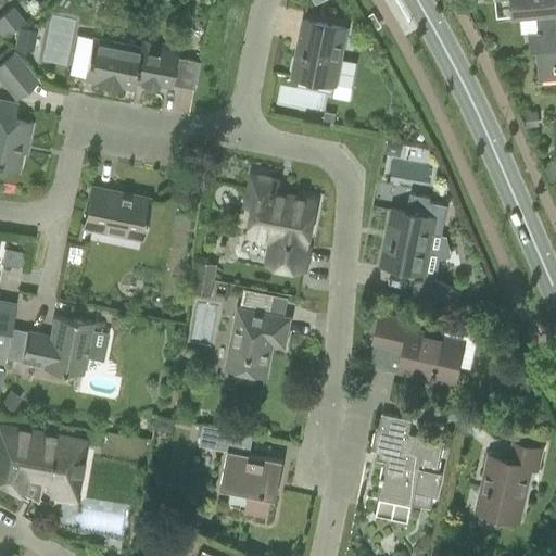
[(555,0),(494,0),(497,0),(509,0),(512,16),(536,13),(539,33),(527,34),(529,54),(535,53),(535,52),(555,50),(555,32),(554,12),(555,12),(555,0)]
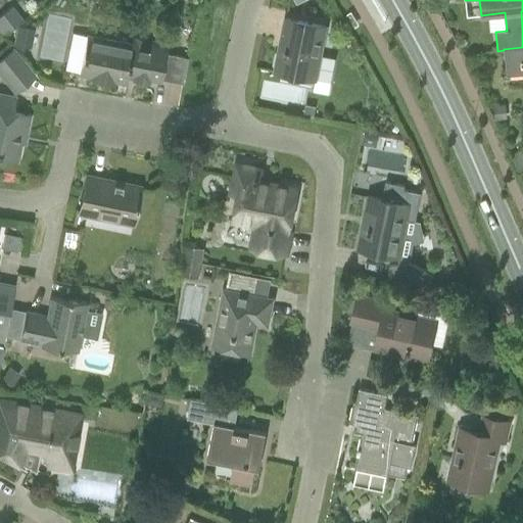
[(10,7),(0,15),(0,28),(5,35),(16,26),(17,25),(21,21),(10,7)]
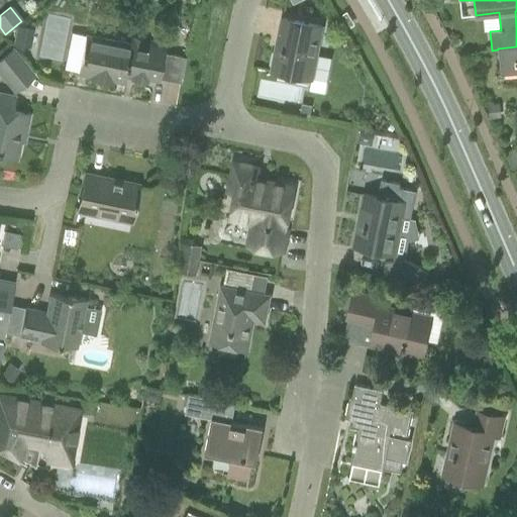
[(320,22),(323,9),(314,7),(311,20),(320,22)]
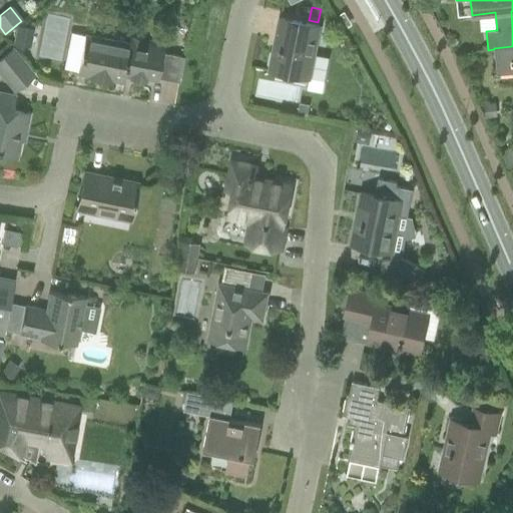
[(280,19),(270,70),(309,78),(325,81),(329,57),(314,54),(319,27),(280,19)]
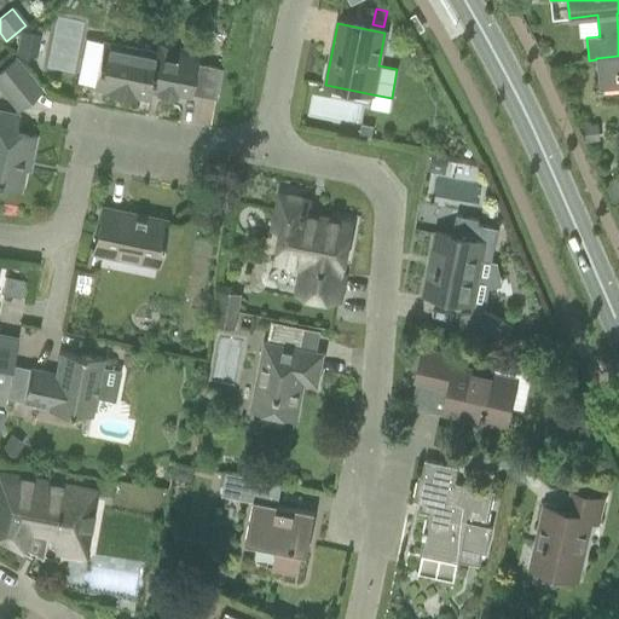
[(19,30),(15,52),(32,56),(36,33),(21,29),(19,30)]
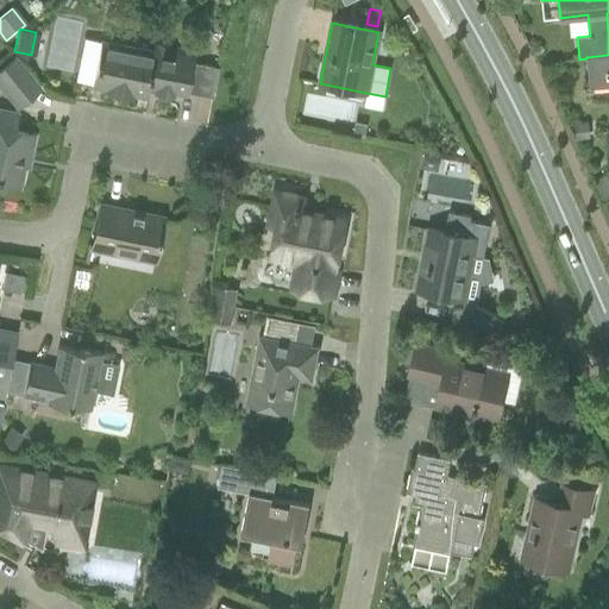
[(173,98),(174,94),(187,96),(195,52),(155,44),(154,52),(100,42),(90,88),(104,90),(102,93),(132,99),(133,96),(145,99),(148,88),(154,89),(154,94),(173,98)]
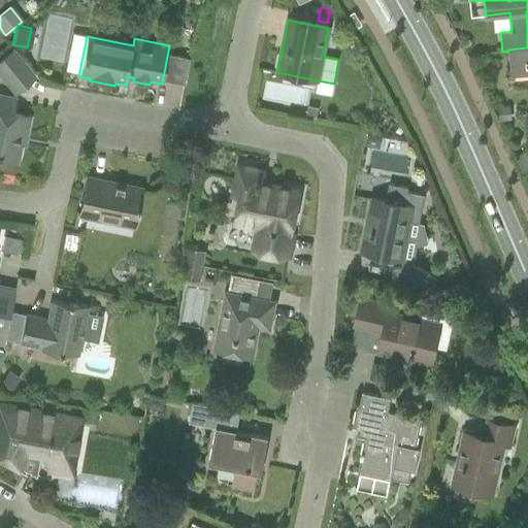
[(527,47),(508,50),(508,51),(512,77),(527,74),(527,47)]
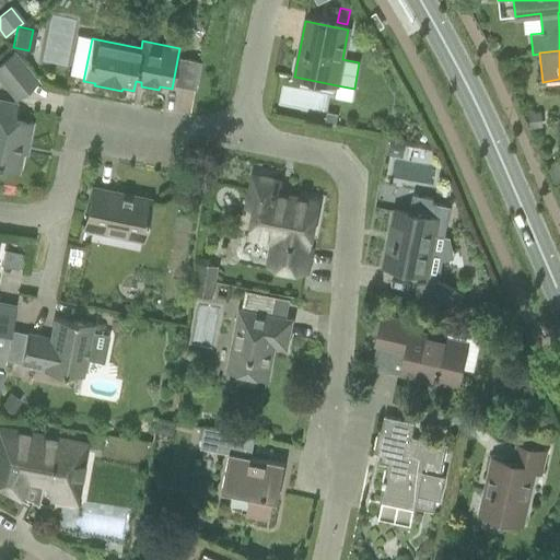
[(35,81),(13,54),(0,65),(0,79),(15,97),(35,81)]
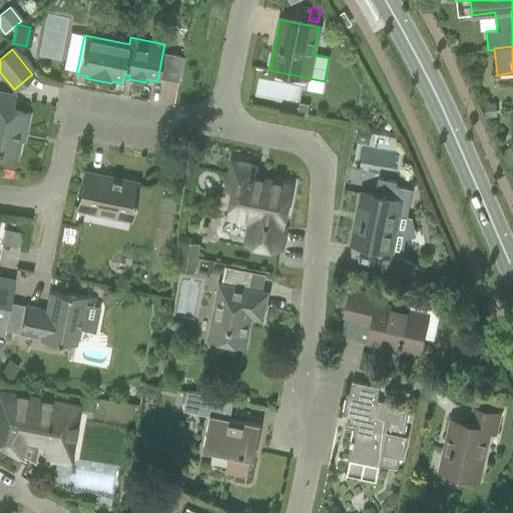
[(0,152),(15,155),(20,132),(24,133),(28,114),(10,110),(13,96),(0,93),(0,152)]
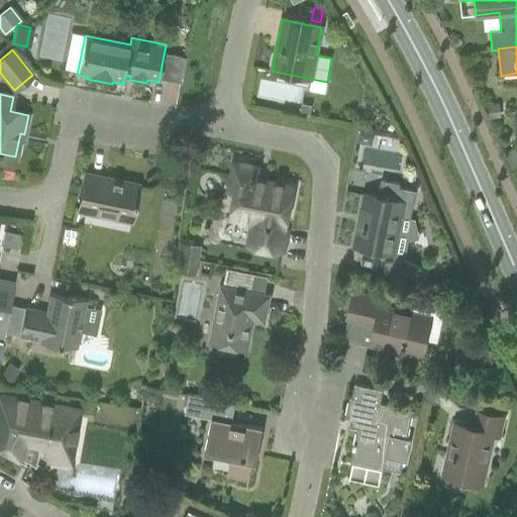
[(500,103),(487,104),(489,118),(501,117),(500,103)]
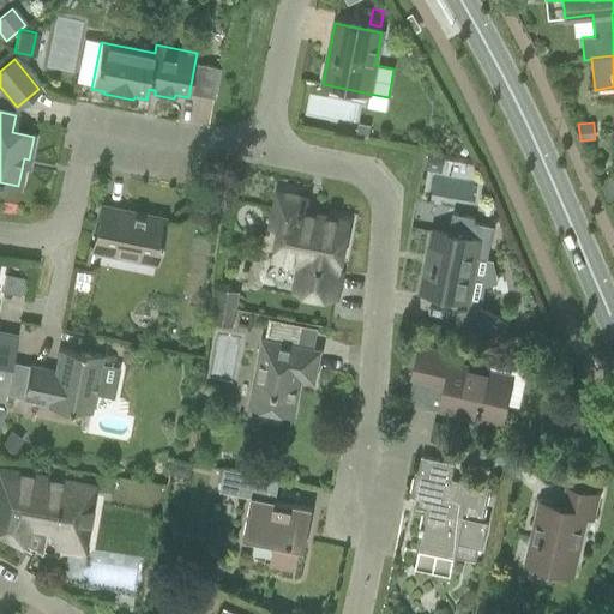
[(359,124),(356,136),(368,138),(371,126),(359,124)]
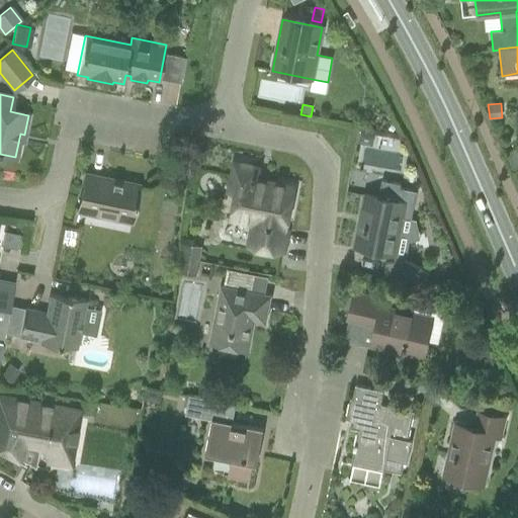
[(360,133),(358,143),(371,146),(373,135),(360,133)]
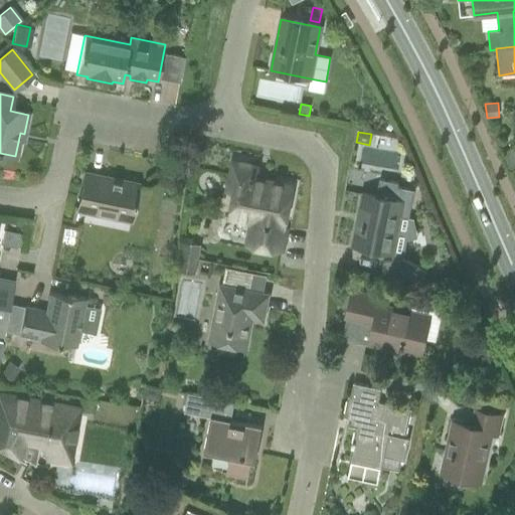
[(509,171),(514,168),(514,154),(513,150),(502,155),(509,171)]
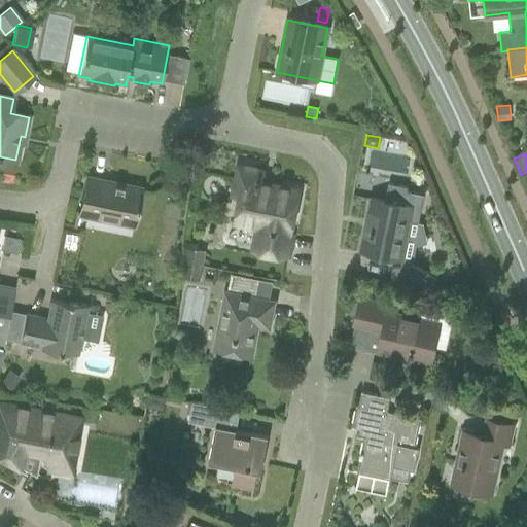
[(260,219),(254,249),(287,255),(288,254),(285,253),(296,192),(272,187),(271,189),(258,187),(259,181),(261,172),(239,168),(234,194),(242,195),(238,215),(260,219)]
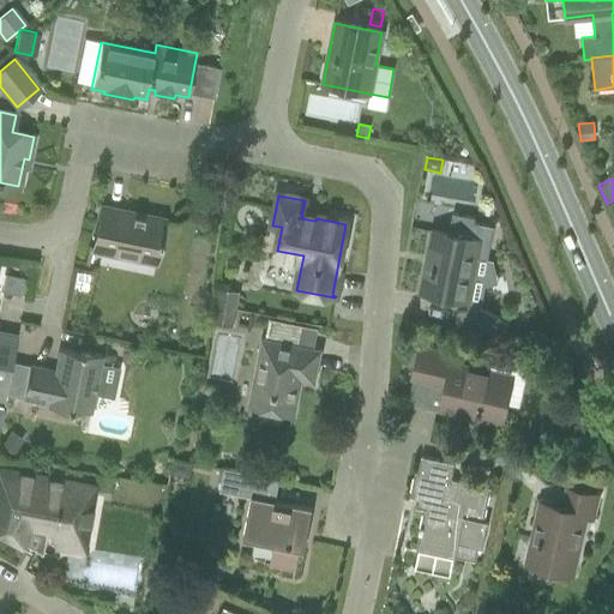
[(91,252),(155,265),(164,220),(100,206),(91,252)]
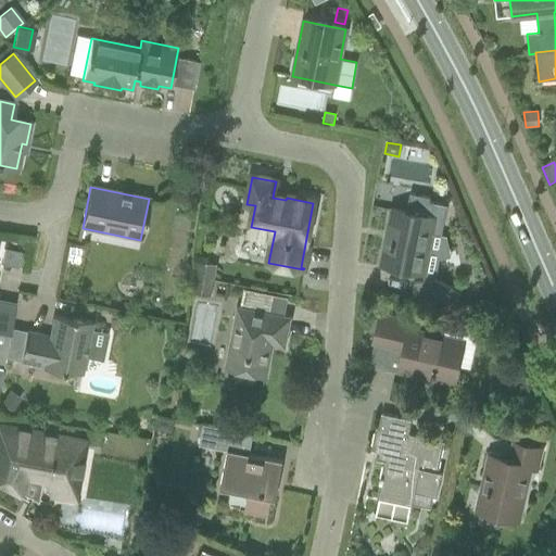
[(405,213),(391,210),(380,265),(422,274),(431,234),(441,236),(446,206),(429,202),(429,199),(408,194),(405,213)]
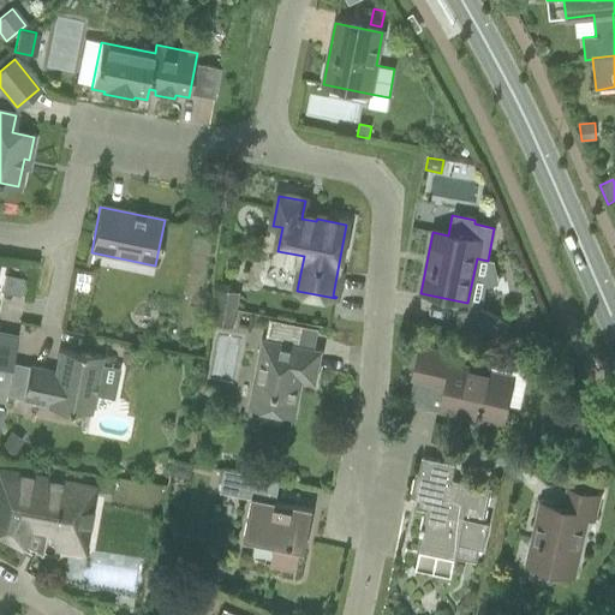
[(76,272),(72,288),(85,292),(89,274),(76,272)]
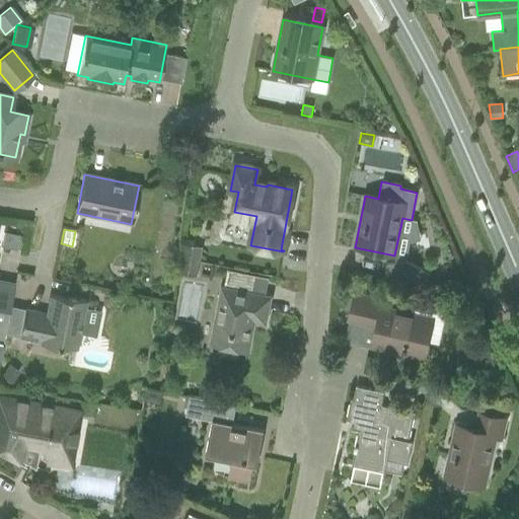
[(184,244),(181,258),(199,262),(202,247),(184,244)]
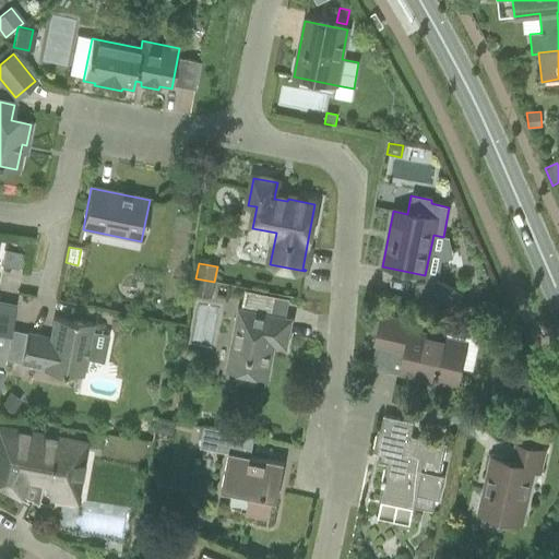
[(195,278),(193,294),(211,297),(214,282),(195,278)]
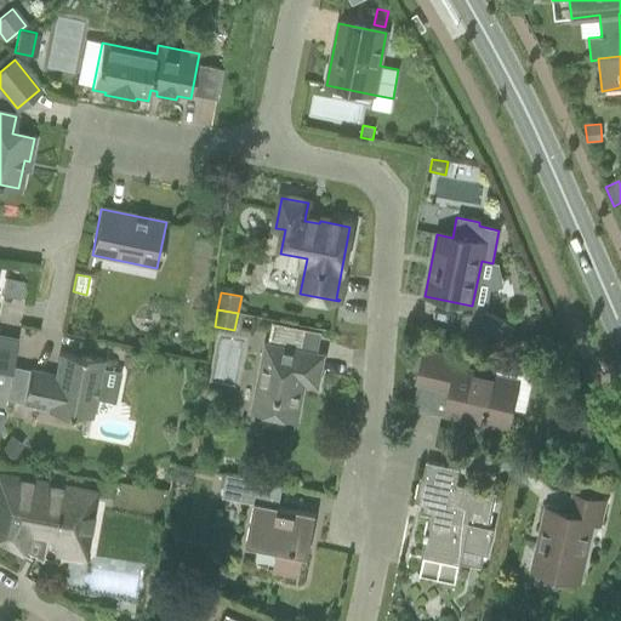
[(485,312),(462,315),(459,331),(511,341),(513,328),(485,312)]
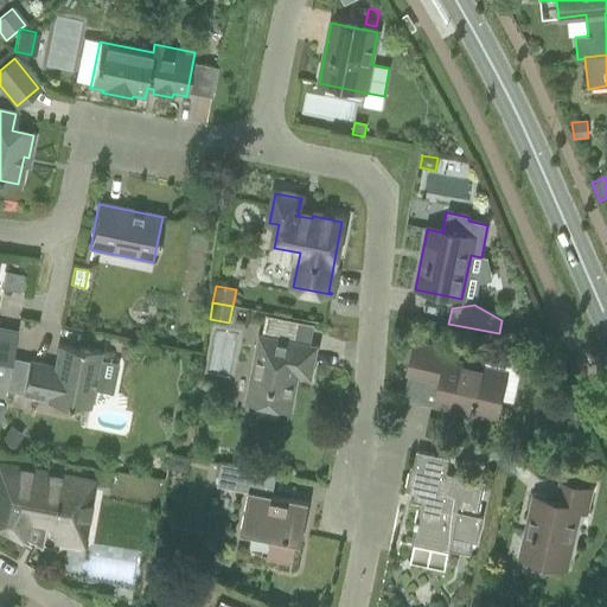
[(0,415),(18,331),(0,326),(0,415)]
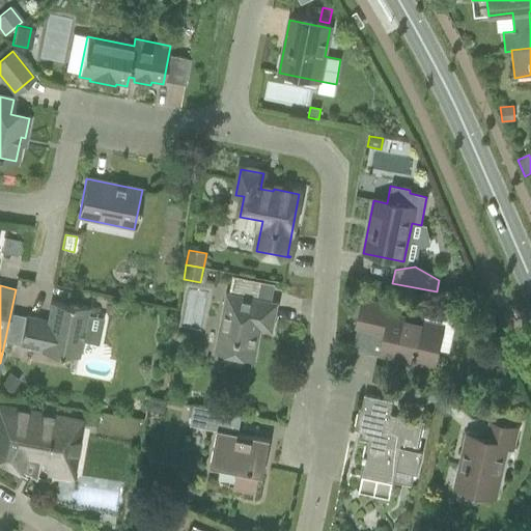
[(226,323),(220,353),(254,359),(258,337),(257,336),(259,328),(267,330),(272,303),(227,295),(222,322),(226,323)]
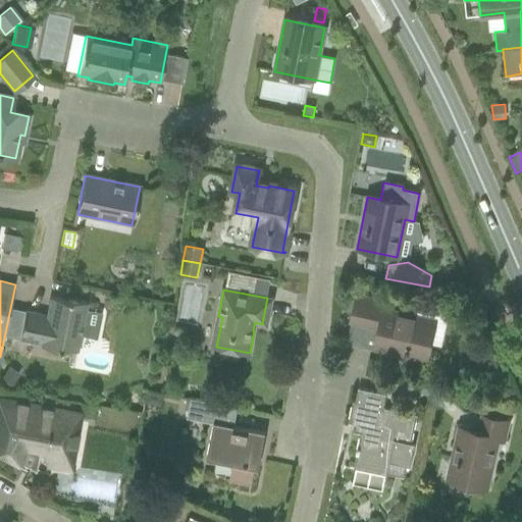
[(387,304),(357,297),(351,322),(378,328),(374,349),(426,361),(434,321),(386,310),(387,304)]
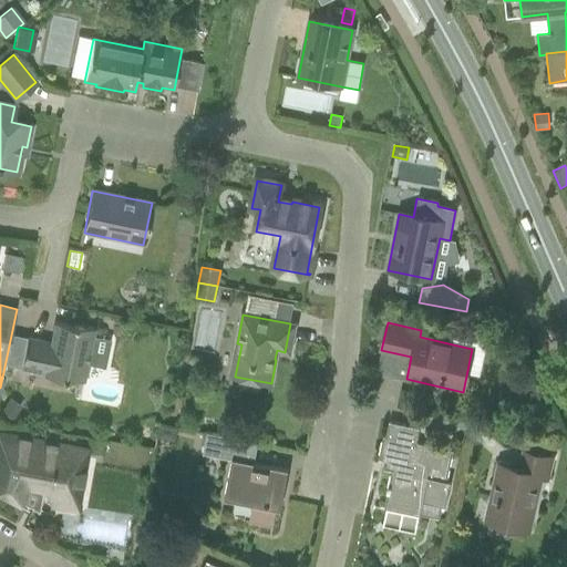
[(27,338),(20,368),(44,373),(43,377),(65,381),(66,378),(83,381),(86,364),(104,368),(111,340),(92,336),(94,329),(72,325),(72,327),(54,323),(50,342),(27,338)]
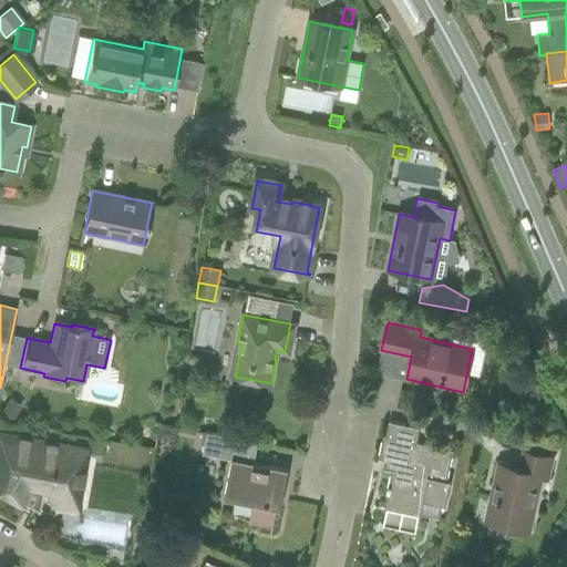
[(9,398),(0,411),(13,419),(21,405),(9,398)]
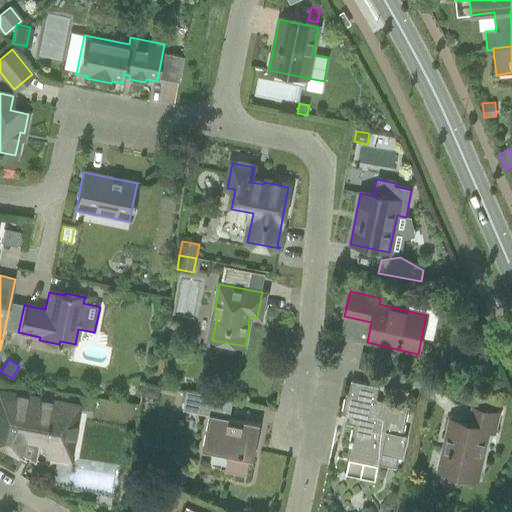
[(494,379),(491,390),(503,393),(505,381),(494,379)]
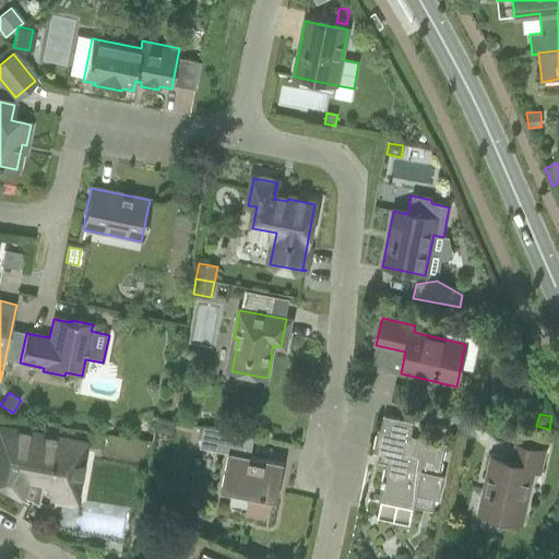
[(384,416),(380,431),(378,430),(373,453),(388,455),(378,502),(415,510),(415,508),(432,511),(435,499),(439,500),(444,476),(440,475),(447,444),(409,437),(413,423),(384,416)]
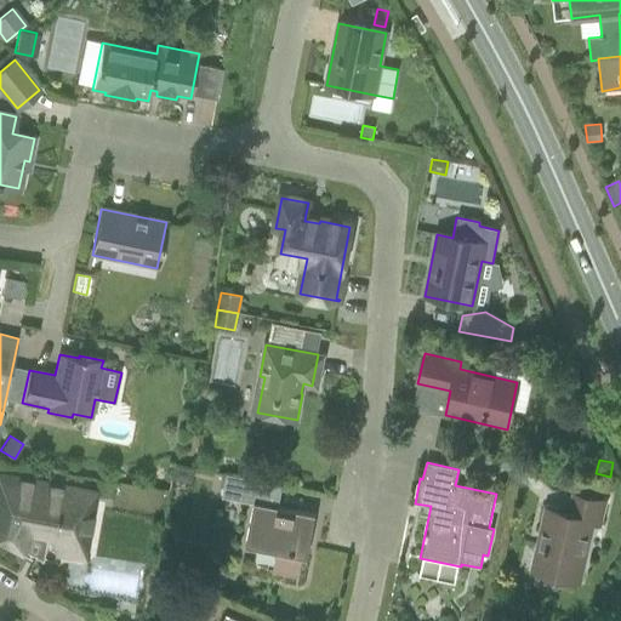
[(174,463),(171,479),(192,484),(194,468),(174,463)]
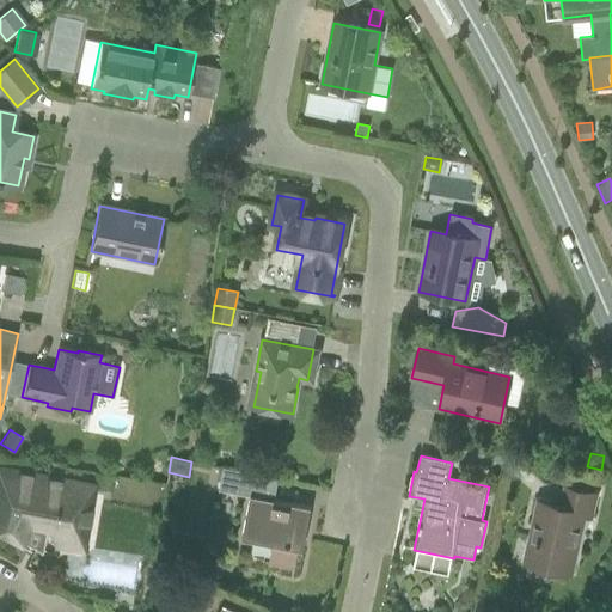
[(268,478),(224,469),(219,490),(250,497),(242,536),(274,542),(268,565),(293,571),(298,546),(303,548),(311,508),(264,499),(268,478)]
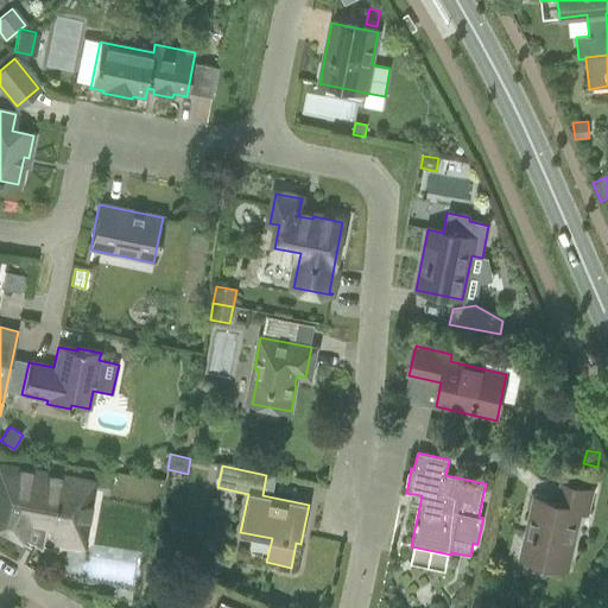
[(94,469),(92,483),(107,486),(109,472),(94,469)]
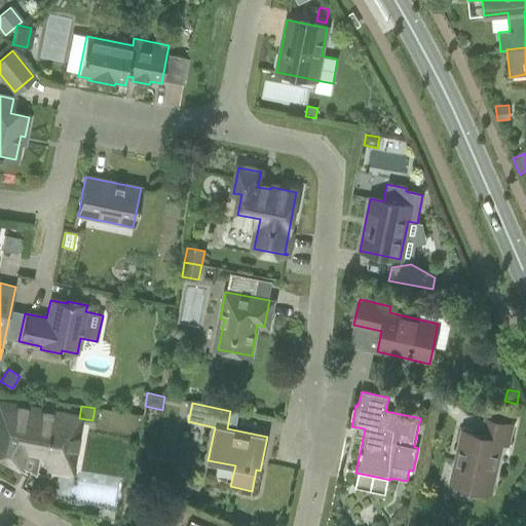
[(32,410),(31,415),(0,410),(0,455),(15,463),(22,453),(72,461),(79,417),(32,410)]
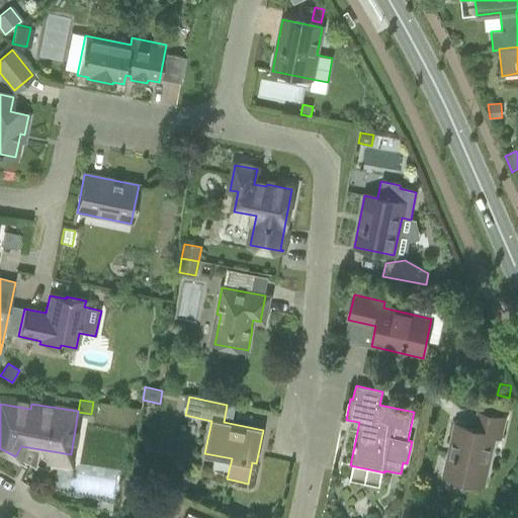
[(466,490),(468,482),(483,486),(494,437),(500,439),(504,420),(478,414),(475,429),(455,425),(443,477),(446,478),(444,485),(446,489),(462,492),(466,490)]
